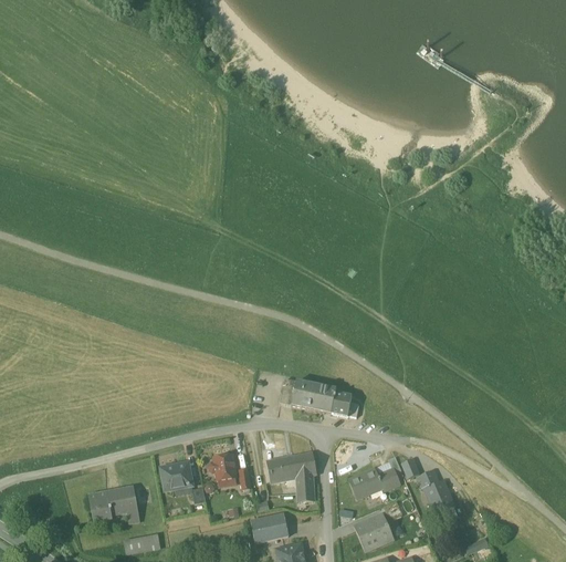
[(296,381),(285,378),(280,403),(291,405),(296,381)]
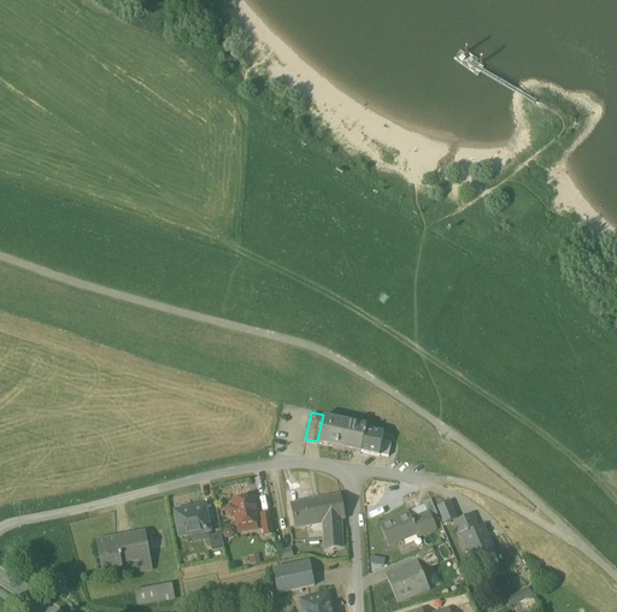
[(366,423),(323,415),(317,441),(360,451),(362,448),(365,430),(366,423)]
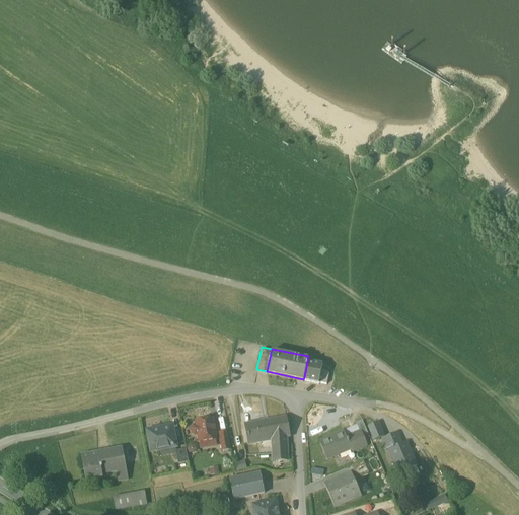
[(322,365),(307,362),(304,377),(319,380),(321,368),(322,365)]
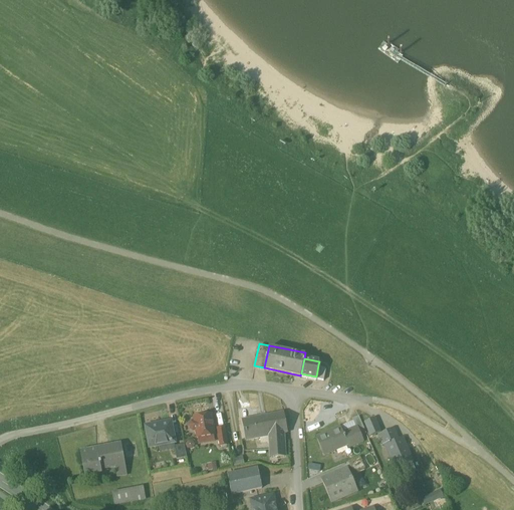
[(326,366),(318,364),(316,376),(323,378),(326,366)]
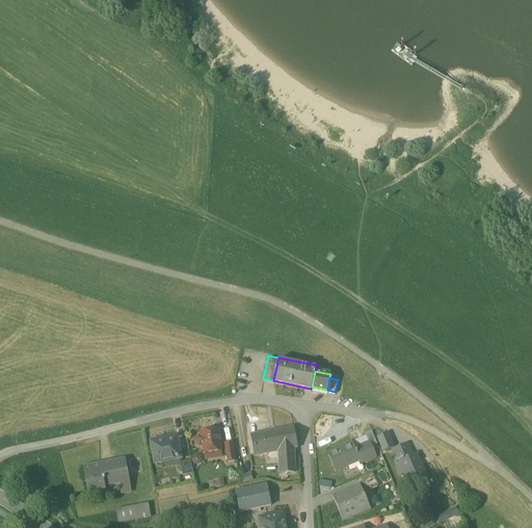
[(293,424),(251,432),(255,453),(281,448),(281,454),(280,454),(281,471),(294,470),(293,446),(297,445),(293,424)]
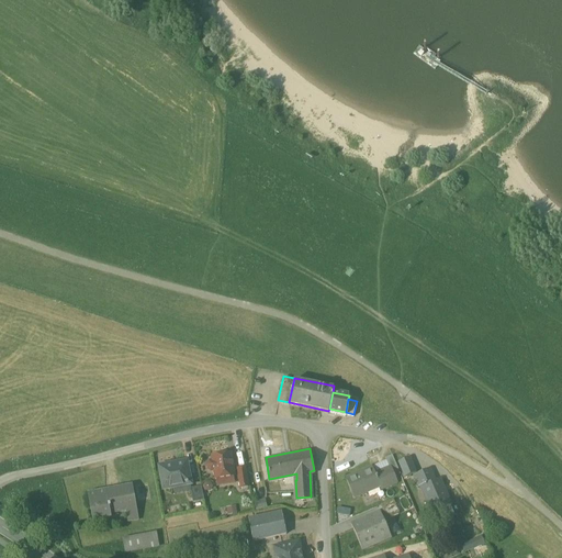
[(231,452),(212,455),(213,459),(210,460),(208,462),(209,467),(211,469),(214,468),(215,476),(234,473),(231,452)]
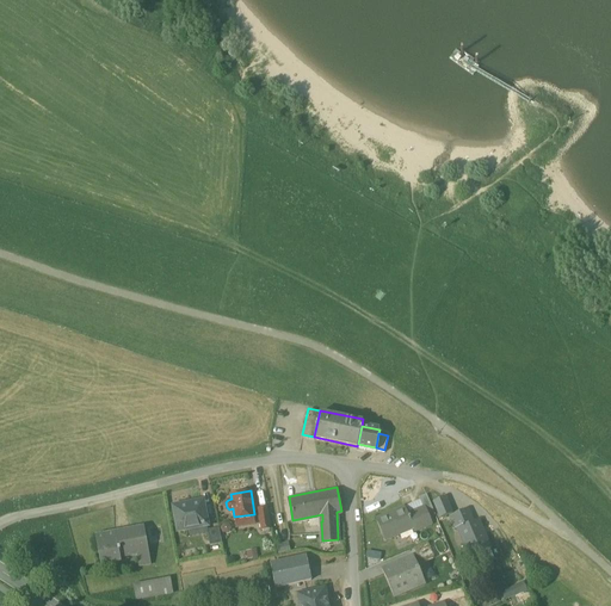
[(427,492),(419,495),(420,498),(423,505),(425,504),(430,514),(436,512),(427,492)]
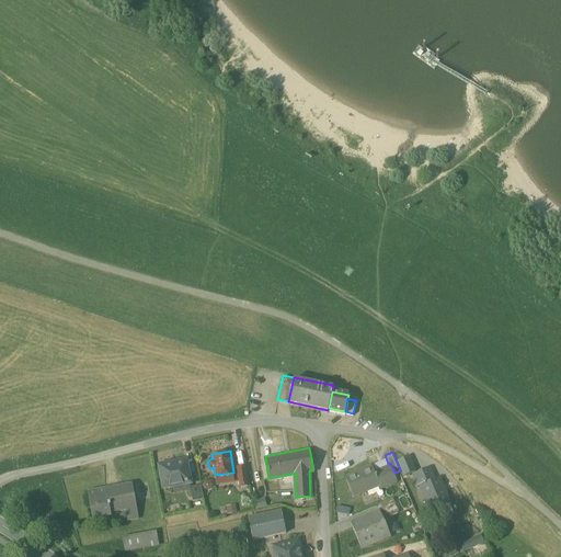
[(409,454),(398,459),(404,474),(415,469),(409,454)]
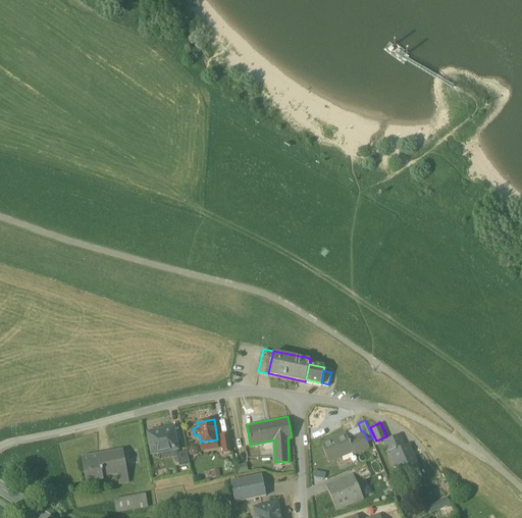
[(359,425),(346,431),(348,437),(361,431),(359,425)]
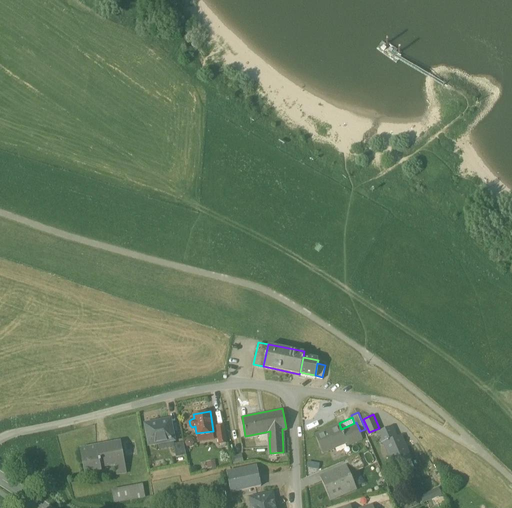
[(170,418),(146,422),(150,442),(173,438),(170,418)]
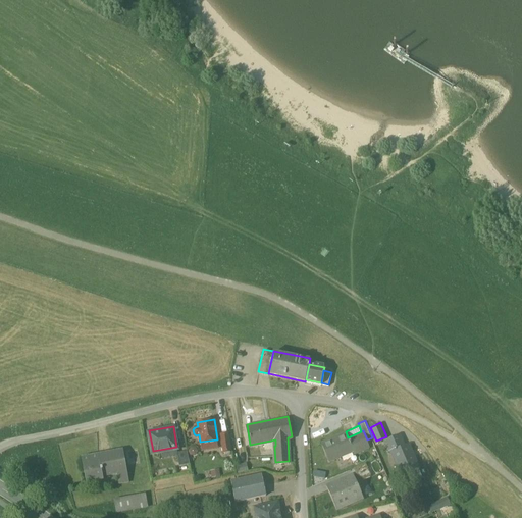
[(346,431),(321,442),(328,460),(353,450),(354,453),(369,446),(367,439),(363,430),(361,431),(348,437),(346,431)]
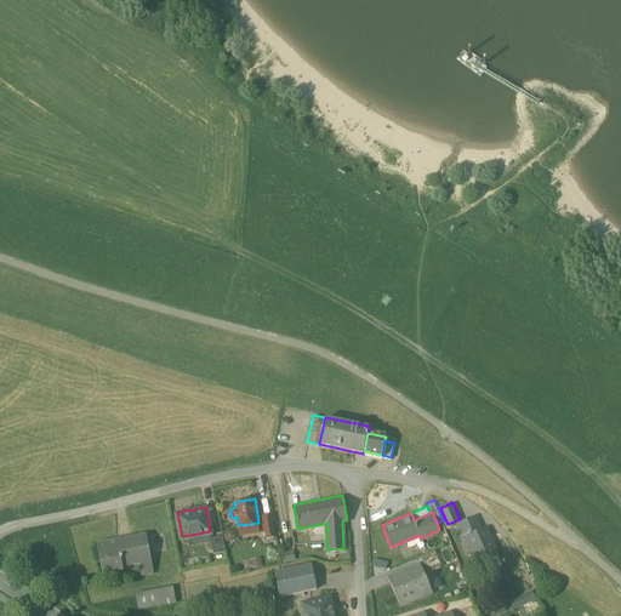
[(271,513),(262,514),(266,536),(274,535),(271,513)]
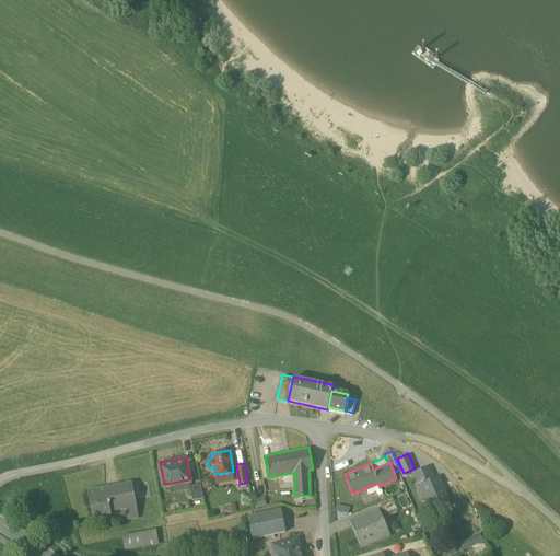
[(428,465),(412,472),(418,485),(420,484),(420,483),(433,477),(428,465)]
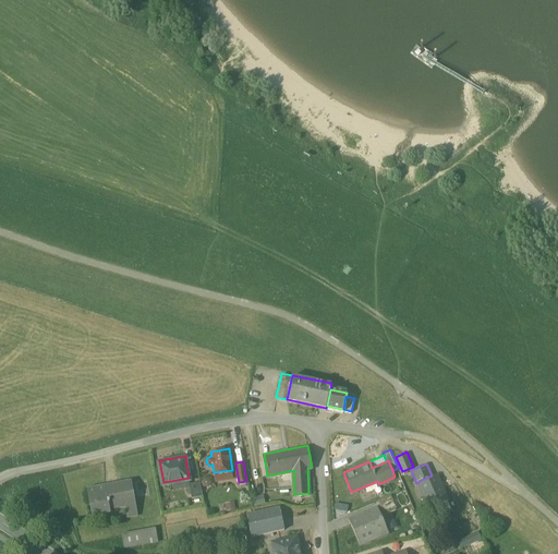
[(432,476),(419,481),(419,482),(429,507),(435,504),(438,513),(450,507),(447,500),(448,498),(437,473),(432,476)]
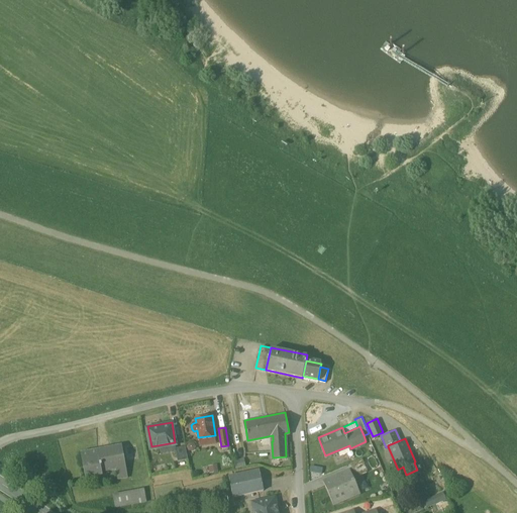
[(121,443),(81,450),(85,476),(95,475),(95,471),(115,468),(117,477),(127,475),(121,443)]
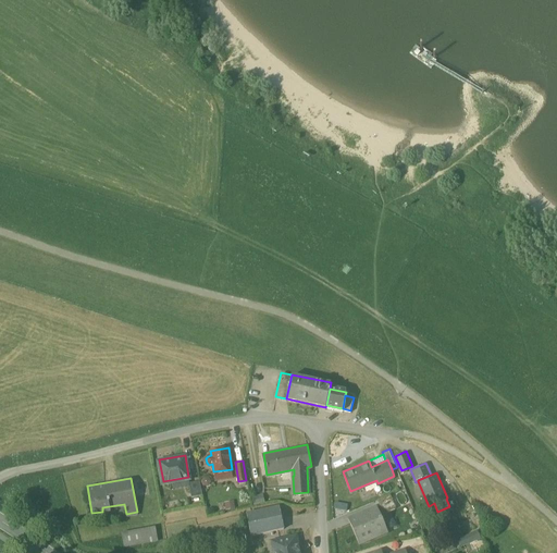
[(200,479),(189,481),(192,495),(202,493),(200,479)]
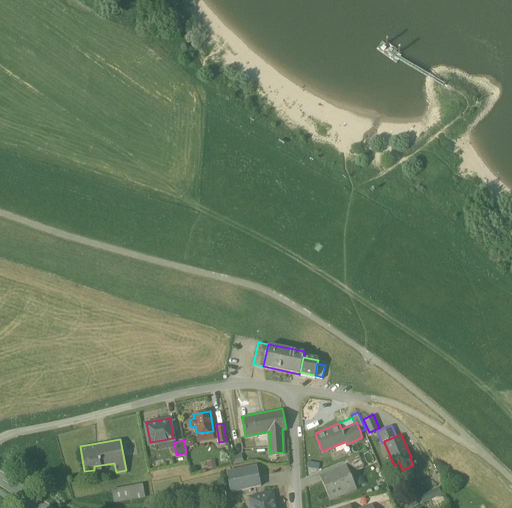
[(233,460),(243,459),(242,452),(232,453),(233,460)]
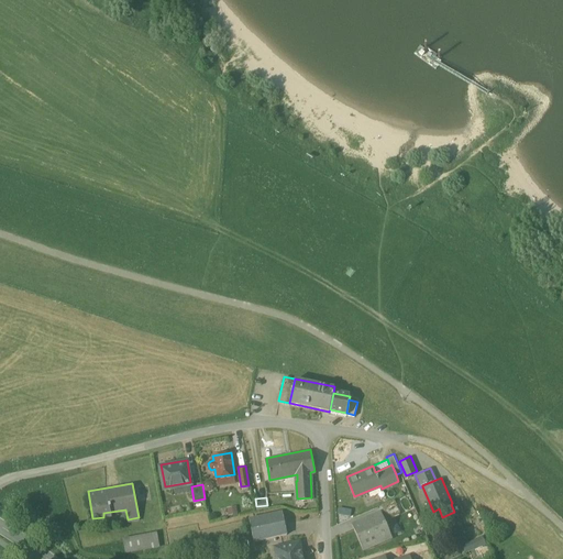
[(394,497),(381,503),(387,517),(400,512),(394,497)]
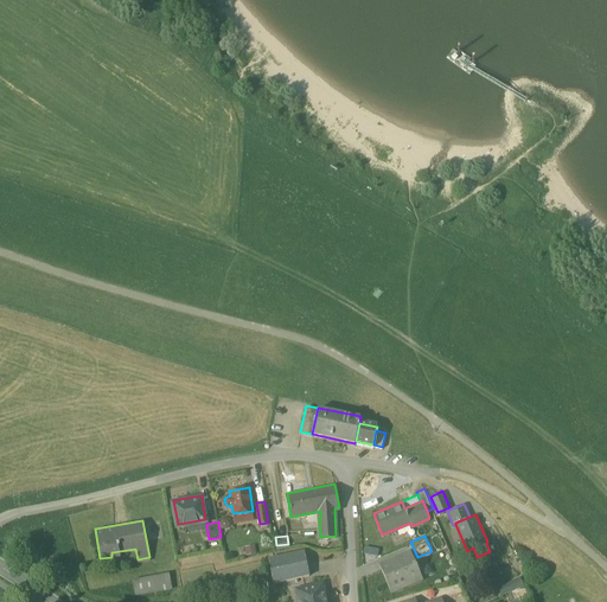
[(304,550),(269,557),(274,581),(310,572),(304,550)]
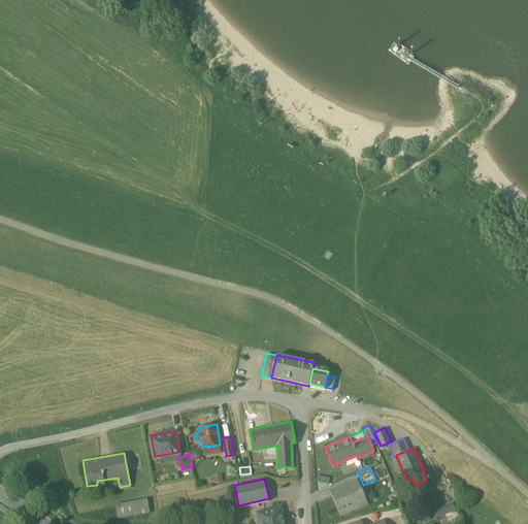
[(357,479),(330,490),(340,514),(367,502),(357,479)]
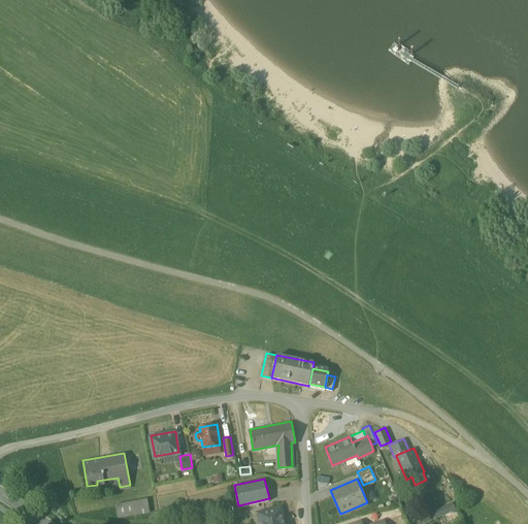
[(147,498),(133,501),(135,513),(150,510),(147,498)]
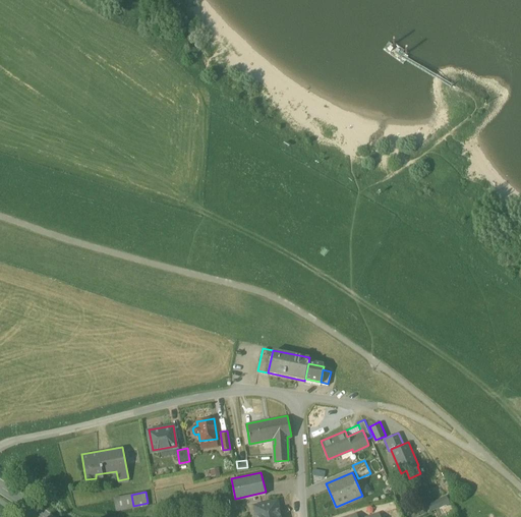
[(131,495),(114,498),(116,509),(133,506),(131,495)]
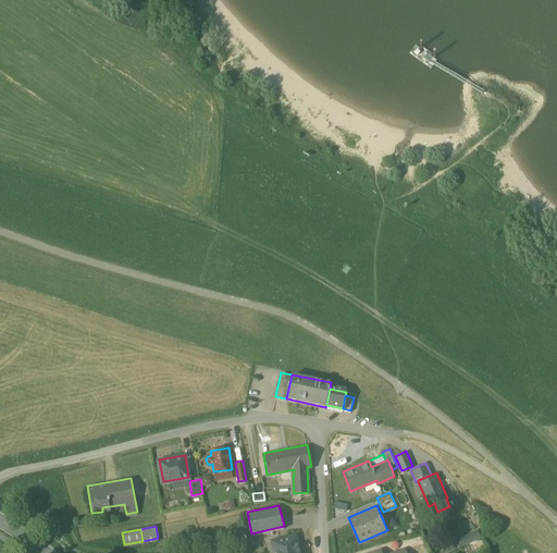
[(423,530),(411,535),(418,552),(429,552),(431,552),(423,530)]
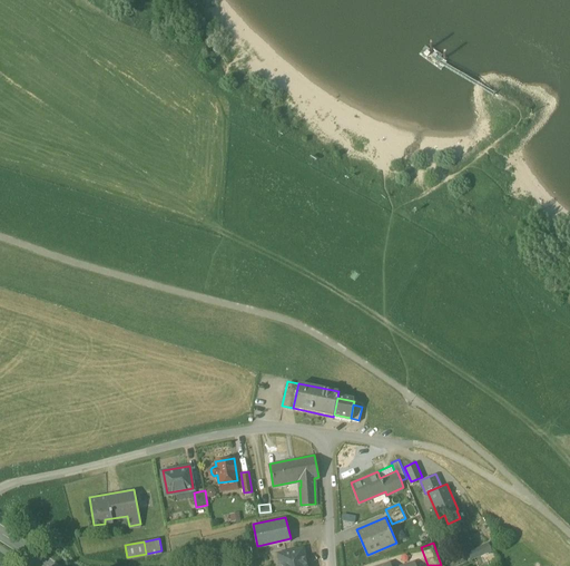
[(487,543),(469,549),(471,556),(489,548),(487,543)]
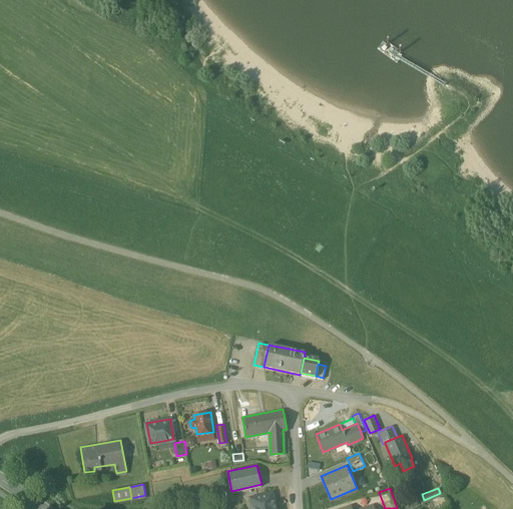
[(276,508),(273,492),(250,497),(253,508),(276,508)]
